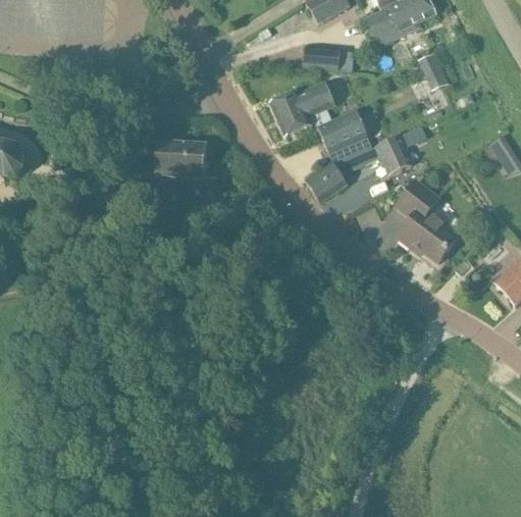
[(308,0),(305,2),(317,24),(350,7),(346,0),(308,0)]
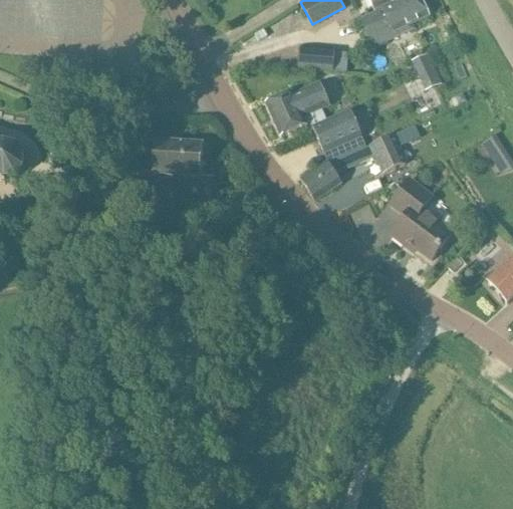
[(371,41),(394,30),(395,34),(412,26),(410,22),(428,13),(421,0),(400,0),(383,8),(382,6),(360,17),(371,41)]
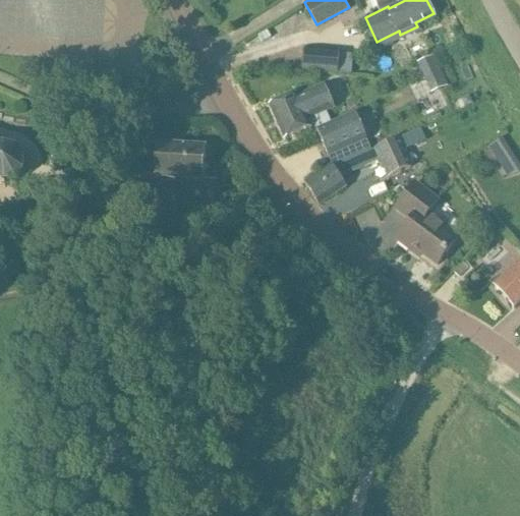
[(302,66),(336,68),(338,47),(304,44),(302,66)]
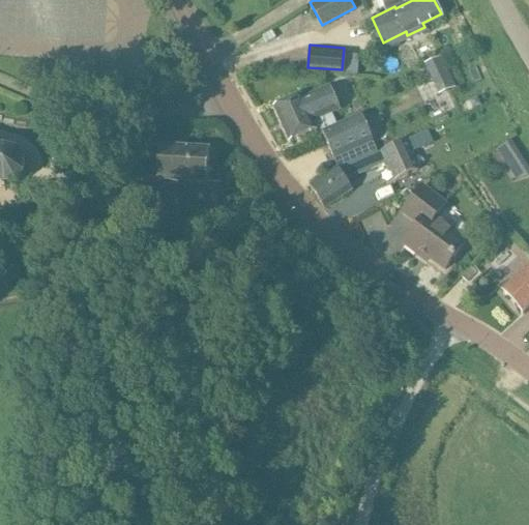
[(440,51),(421,60),(436,91),(454,82),(440,51)]
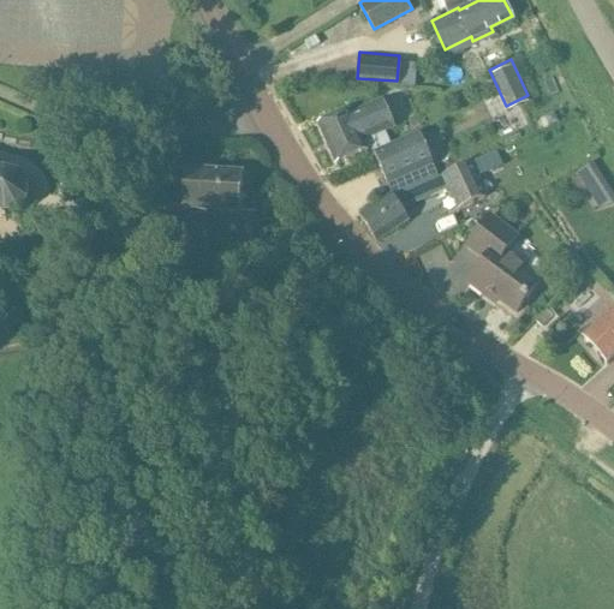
[(349,108),(317,121),(335,161),(365,148),(364,145),(370,143),(374,150),(373,150),(392,192),(393,196),(416,185),(423,183),(439,174),(439,173),(418,130),(391,142),(385,127),(394,124),(382,97),(351,111),(349,108)]
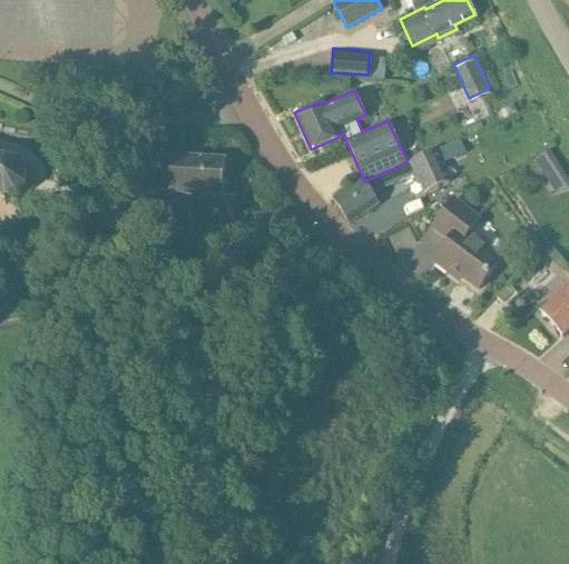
[(392,169),(385,171),(390,181),(414,170),(424,191),(449,180),(440,161),(434,148),(409,159),(406,160),(406,161),(392,169)]
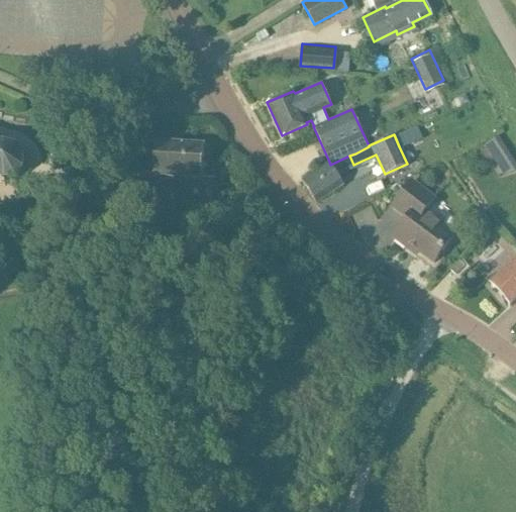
[(508,147),(500,135),(479,148),(487,161),(508,147)]
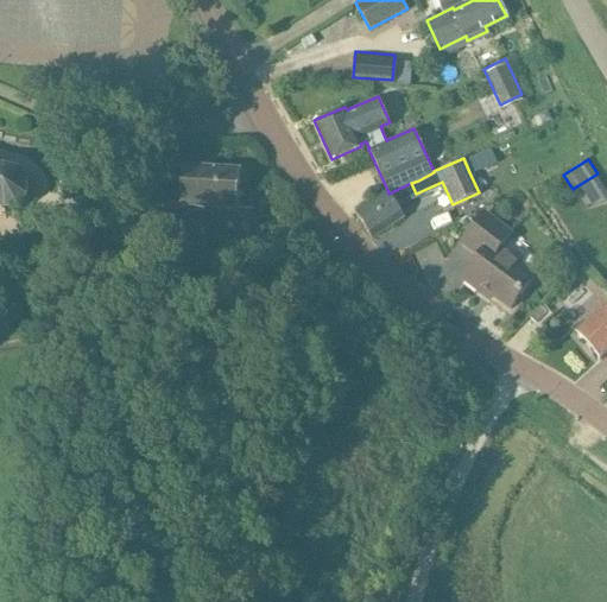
[(208,238),(248,240),(251,208),(241,208),(236,207),(239,169),(182,164),(178,206),(204,208),(206,206),(210,206),(208,238)]
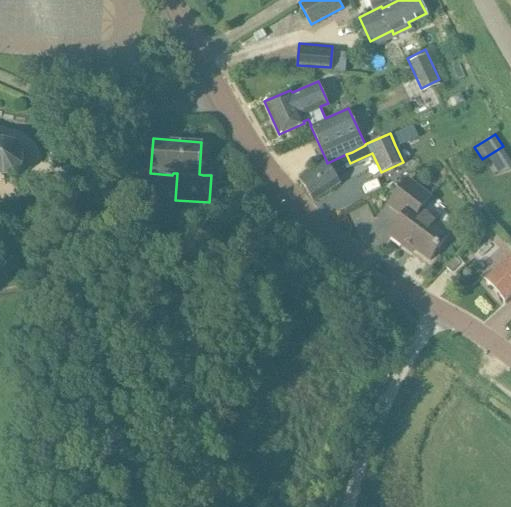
[(0,176),(0,179),(2,179),(3,176),(11,175),(13,177),(16,176),(14,173),(19,167),(22,169),(23,166),(20,164),(21,156),(24,155),(23,152),(20,153),(16,146),(18,144),(16,142),(14,144),(5,143),(5,139),(2,139),(2,142),(0,141),(0,176)]
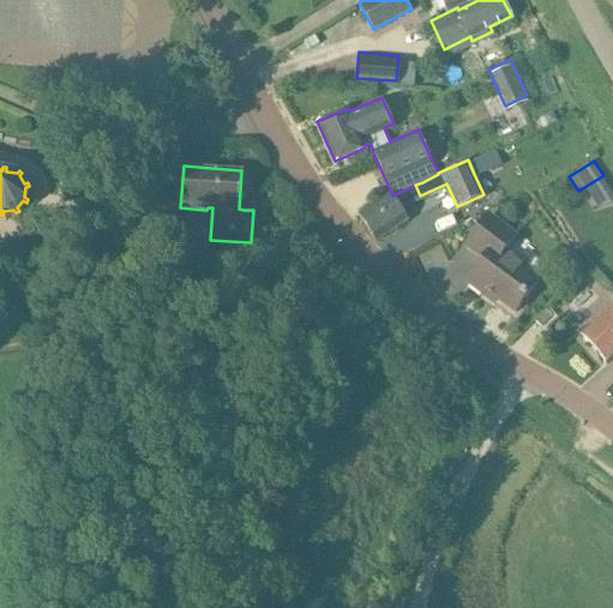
[(391,192),(359,212),(376,238),(407,217),(406,215),(400,205),(392,196),(391,192)]
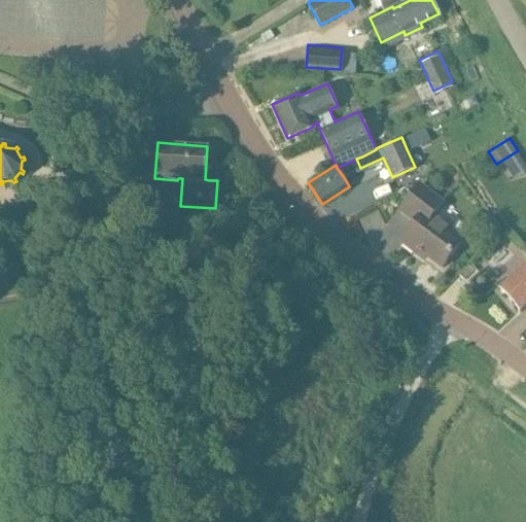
[(417,247),(441,266),(462,237),(431,213),(442,200),(419,183),(399,208),(416,220),(401,240),(415,250),(417,247)]
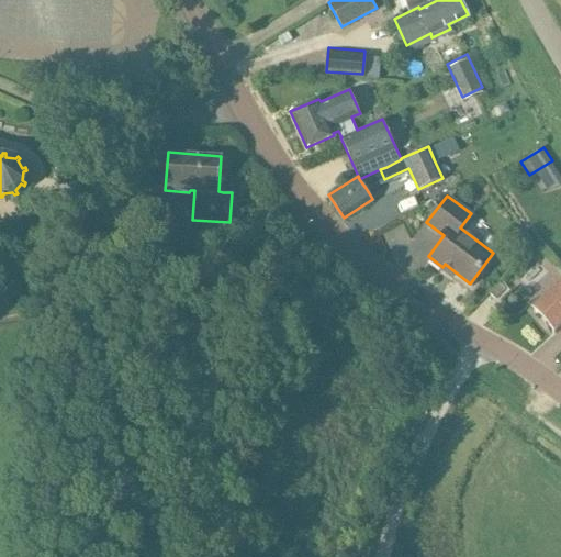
[(560,281),(533,308),(553,331),(560,323),(560,281)]
